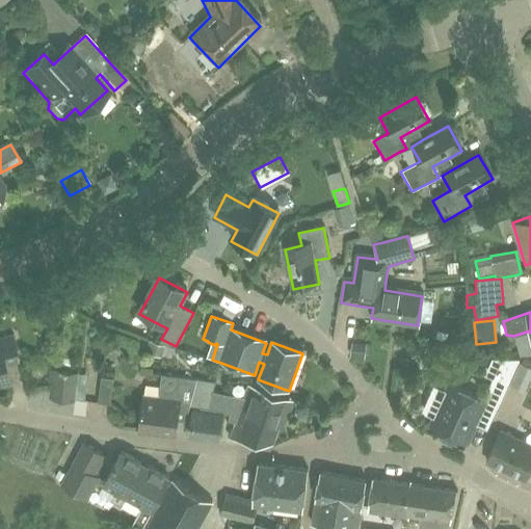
[(4,366),(17,363),(11,340),(0,342),(0,386),(8,384),(4,366)]
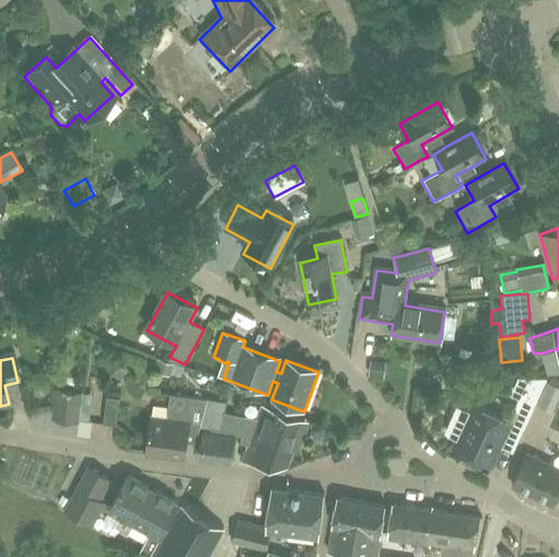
[(383,380),(385,363),(373,362),(371,378),(383,380)]
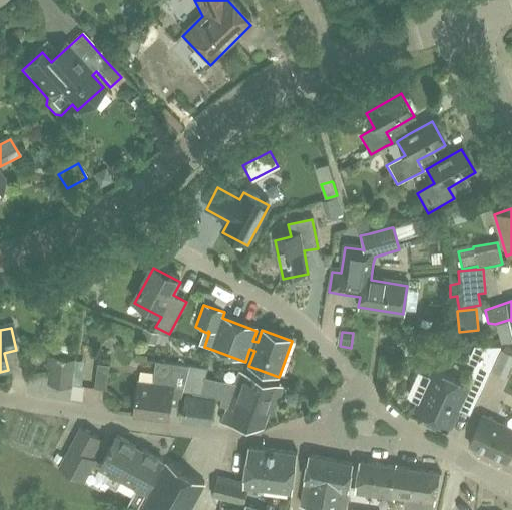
[(403,345),(403,355),(424,356),(425,346),(403,345)]
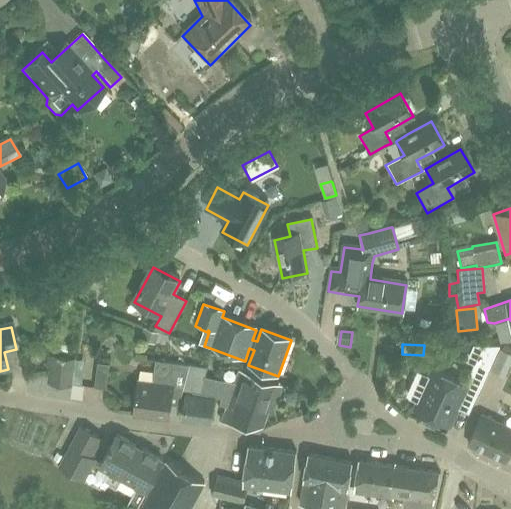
[(473,346),(466,362),(488,372),(499,347),(473,346)]
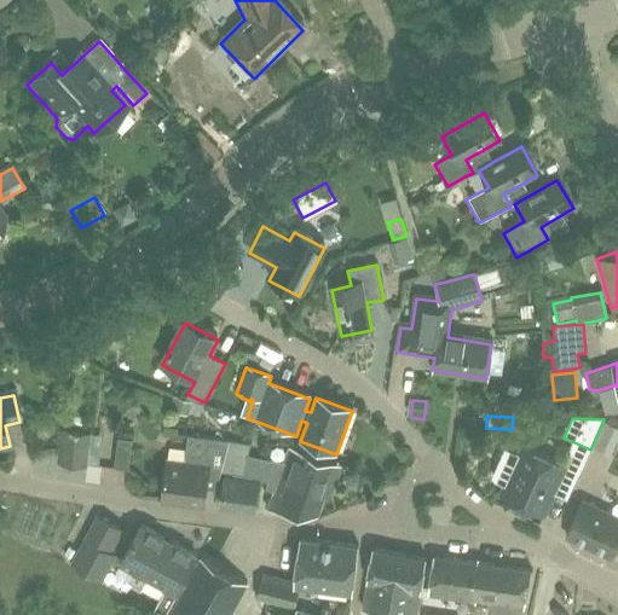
[(611,457),(617,440),(617,429),(605,423),(593,448),(611,457)]
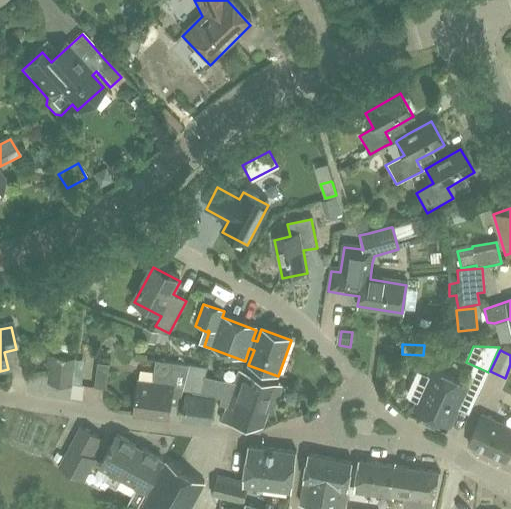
[(71,385),(81,387),(83,362),(52,358),(49,383),(71,385)]
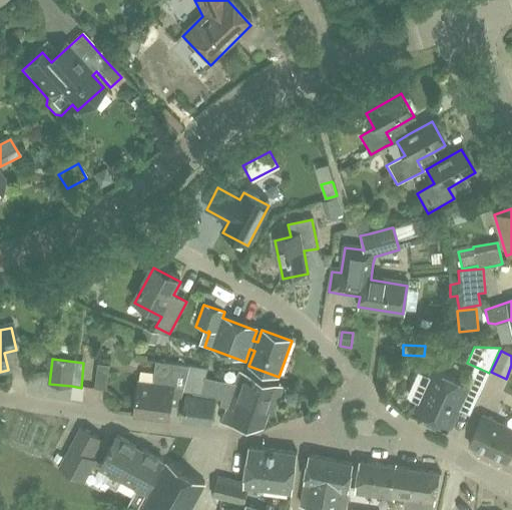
[(205,384),(208,370),(190,368),(159,364),(155,387),(138,384),(133,416),(169,421),(171,408),(179,409),(182,393),(202,395),(205,384)]
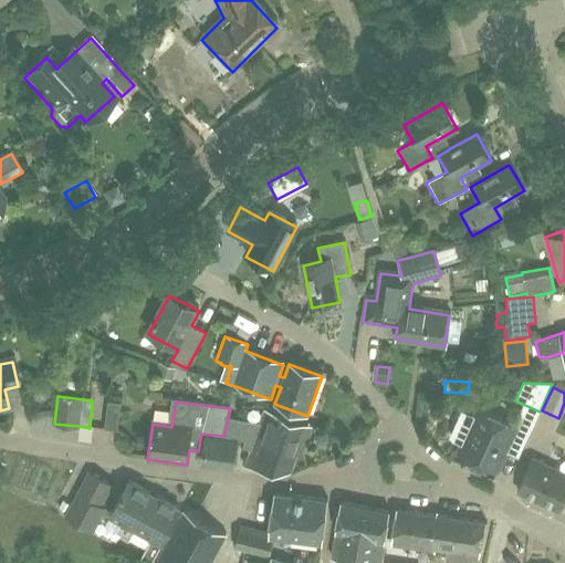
[(117,431),(122,405),(107,404),(104,430),(117,431)]
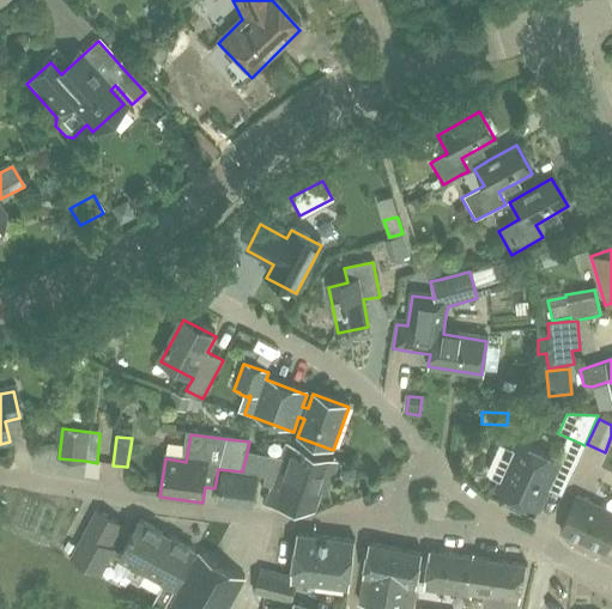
[(538,511),(561,463),(517,444),(496,492),(538,511)]
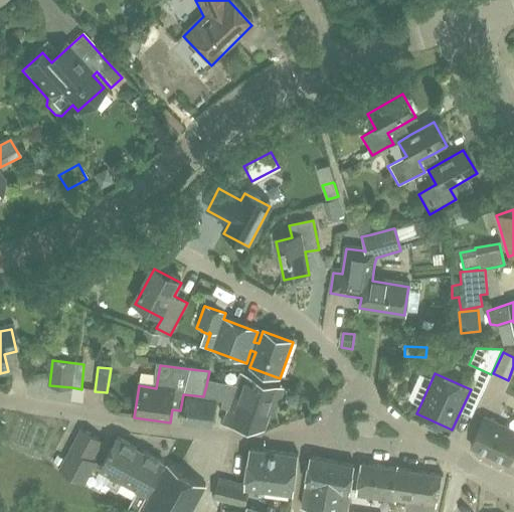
[(227,390),(206,385),(203,396),(202,397),(222,402),(220,407),(233,413),(229,424),(263,430),(269,412),(275,414),(280,400),(275,398),(278,389),(241,376),(234,393),(227,390)]
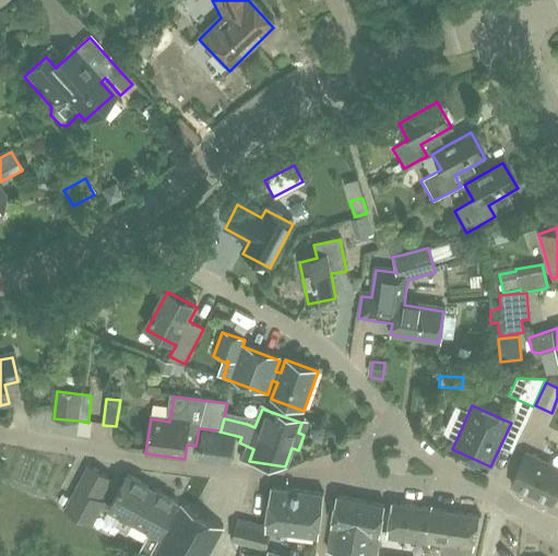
[(229,465),(234,437),(203,433),(199,461),(229,465)]
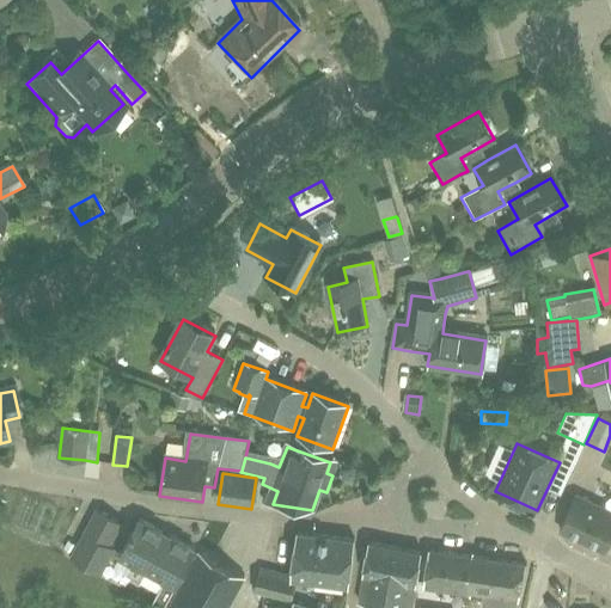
[(610,513),(575,497),(560,532),(605,552),(610,539),(610,513)]
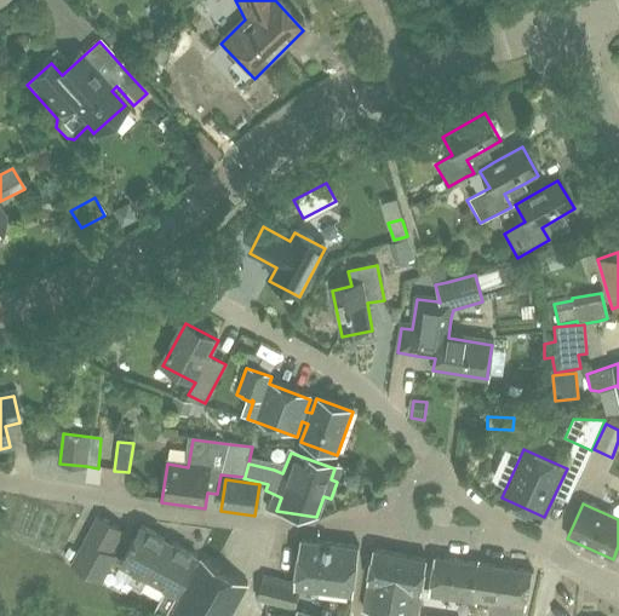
[(70,568),(78,573),(78,571),(101,583),(114,558),(109,556),(122,533),(96,518),(70,568)]
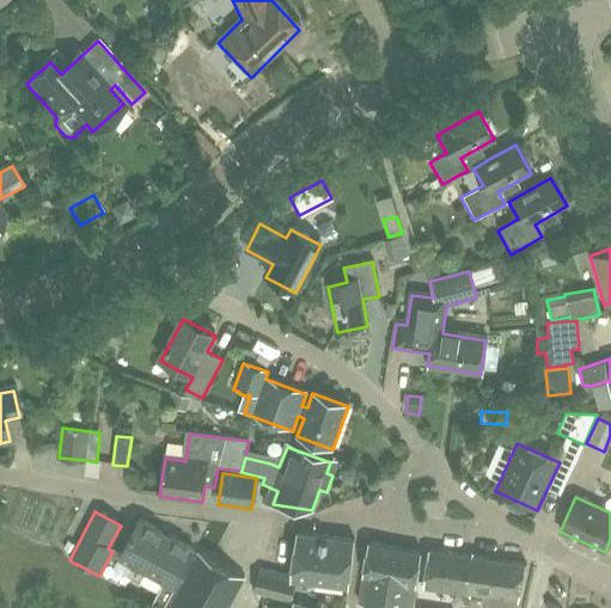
[(164,607),(173,589),(175,589),(195,552),(139,522),(120,558),(130,565),(124,576),(139,583),(145,572),(163,583),(152,603),(158,607),(164,607)]
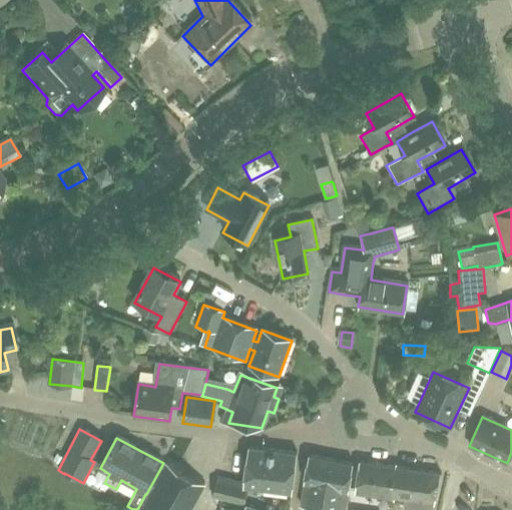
[(291,494),(296,455),(248,448),(243,485),(217,478),(212,497),(243,505),(246,489),(291,494)]
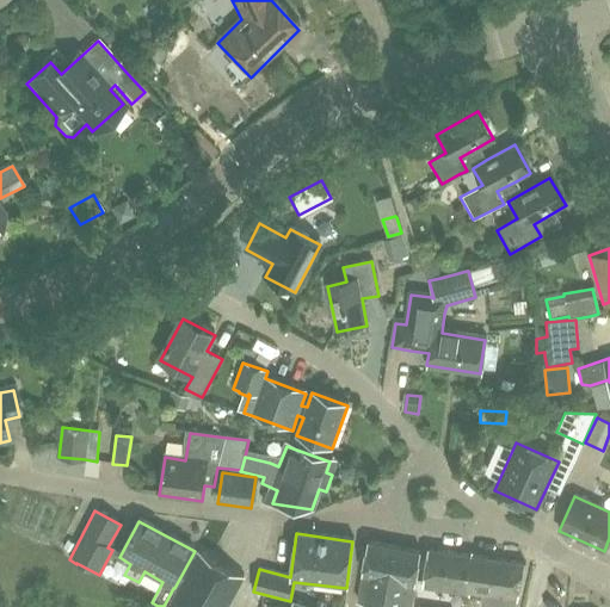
[(411,606),(419,552),(368,543),(357,604),(374,606),(411,606)]
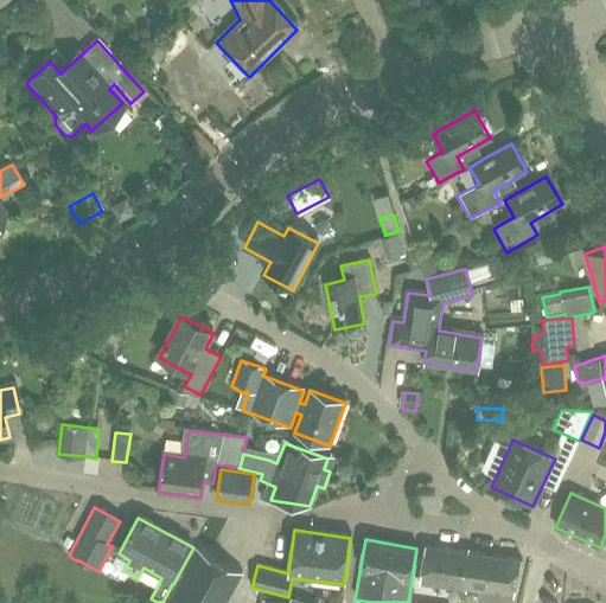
[(222,602),(241,572),(196,546),(164,602),(222,602)]
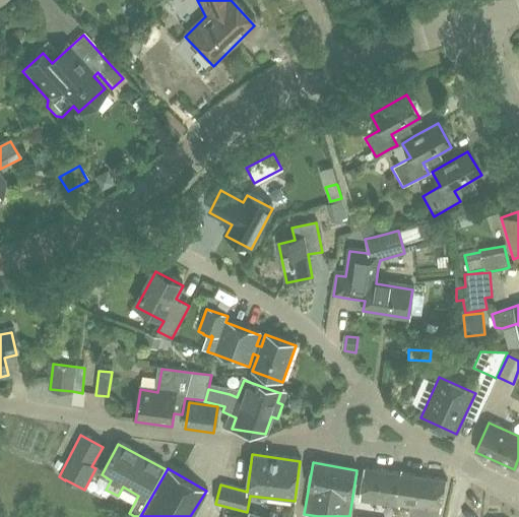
[(359,502),(393,507),(398,474),(364,469),(359,502)]
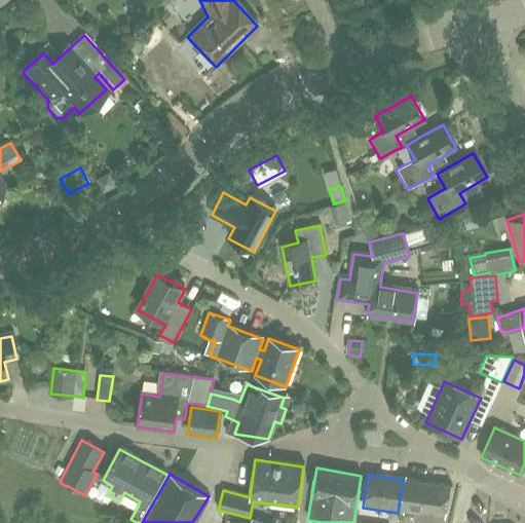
[(447,518),(451,487),(403,480),(398,513),(399,513),(400,511),(415,513),(414,522),(443,522),(444,517),(447,518)]
